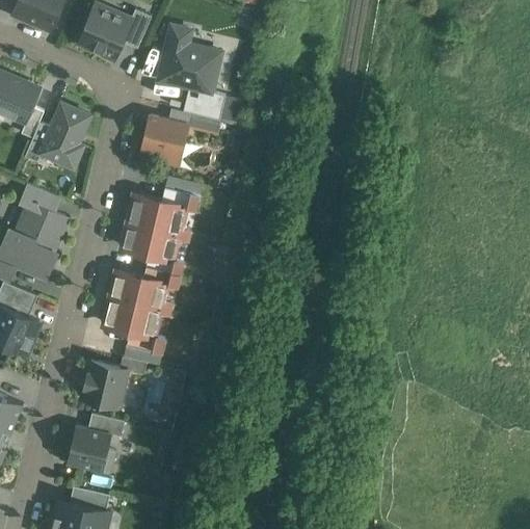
[(17,0),(11,15),(50,31),(62,0),(17,0)]
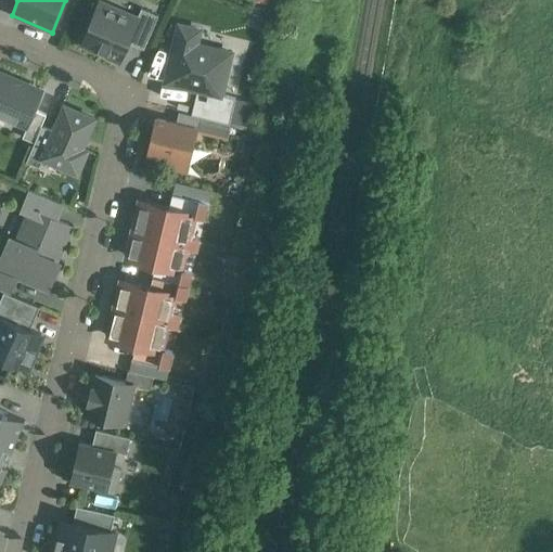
[(134,21),(98,4),(80,45),(118,61),(126,43),(136,21),(134,21)]
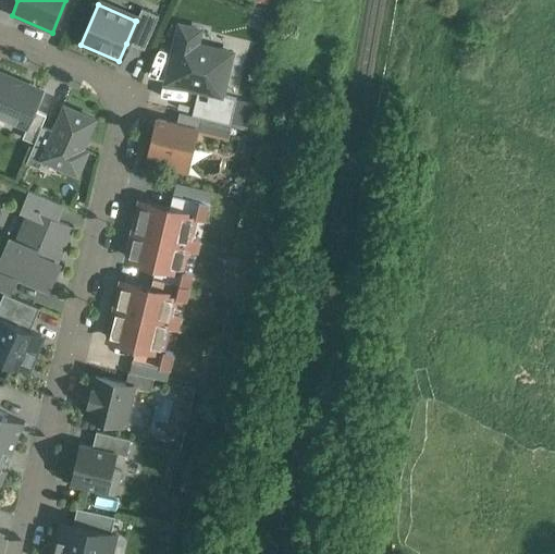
[(140,9),(135,21),(136,21),(126,44),(143,50),(158,16),(140,9)]
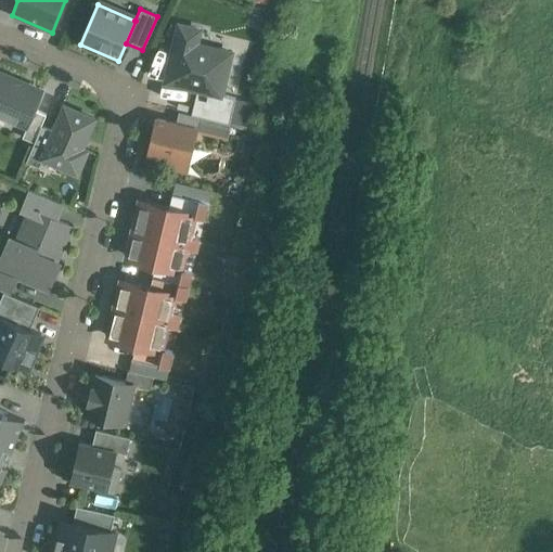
[(229,54),(194,46),(198,31),(178,27),(164,84),(195,91),(219,97),(219,95),(229,54)]
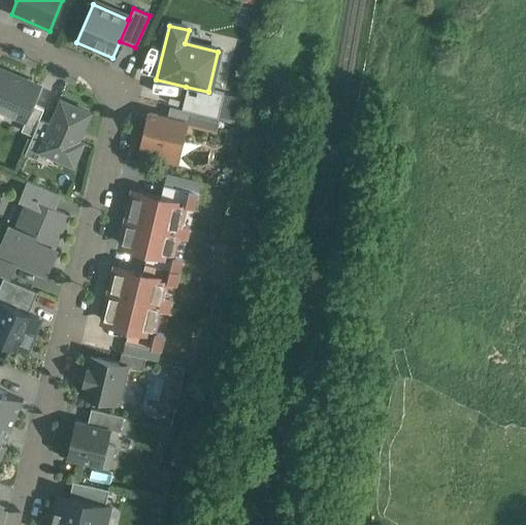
[(38,89),(0,72),(0,110),(25,122),(31,106),(38,89)]
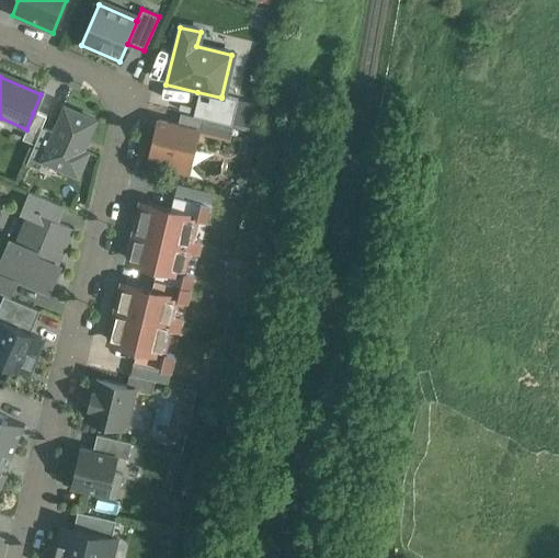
[(221,98),(197,92),(192,117),(230,126),(237,101),(237,100),(221,97),(221,98)]
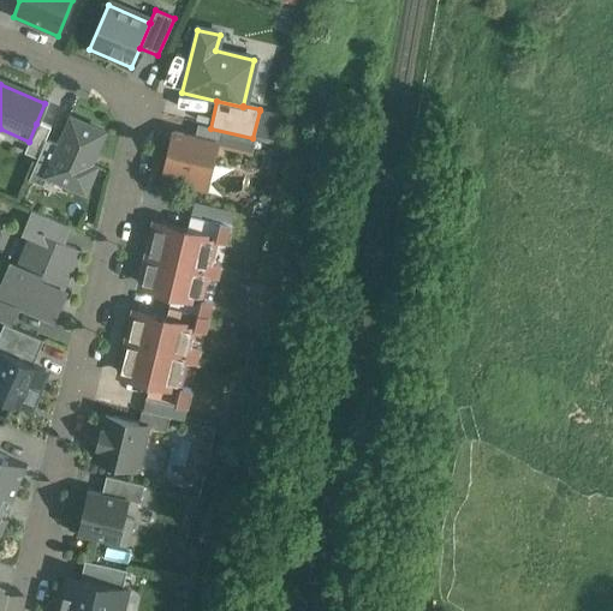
[(275,114),(260,111),(253,138),(269,142),(275,114)]
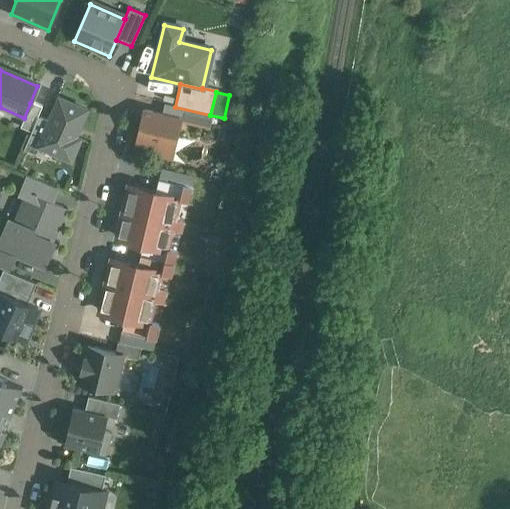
[(48,123),(37,147),(38,147),(69,161),(78,140),(74,138),(85,111),(58,99),(48,123)]
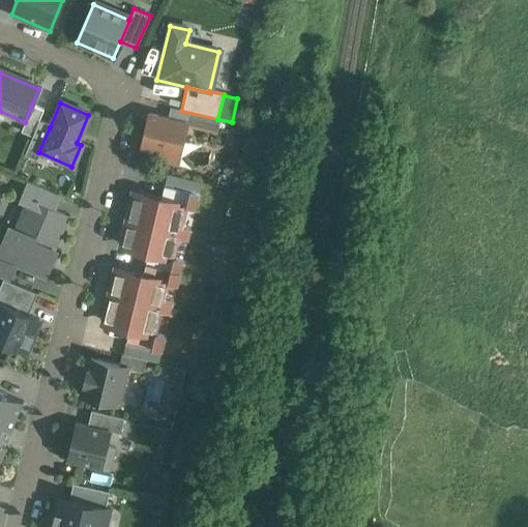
[(42,112),(31,107),(25,122),(20,134),(31,138),(38,122),(42,112)]
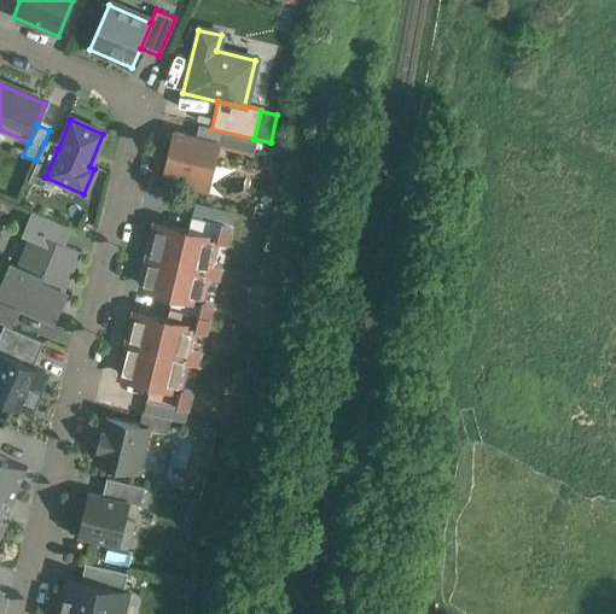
[(216,145),(173,134),(164,173),(186,177),(184,187),(205,192),(207,182),(208,182),(216,145)]
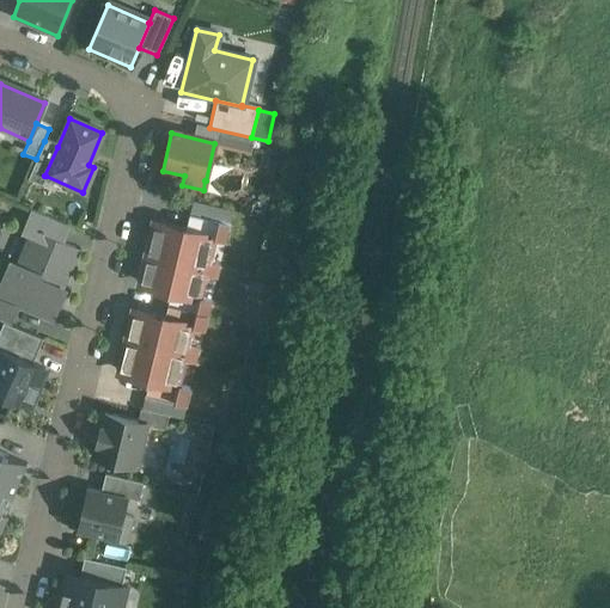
[(48,143),(44,141),(36,159),(26,180),(41,186),(46,176),(44,176),(58,147),(48,143)]
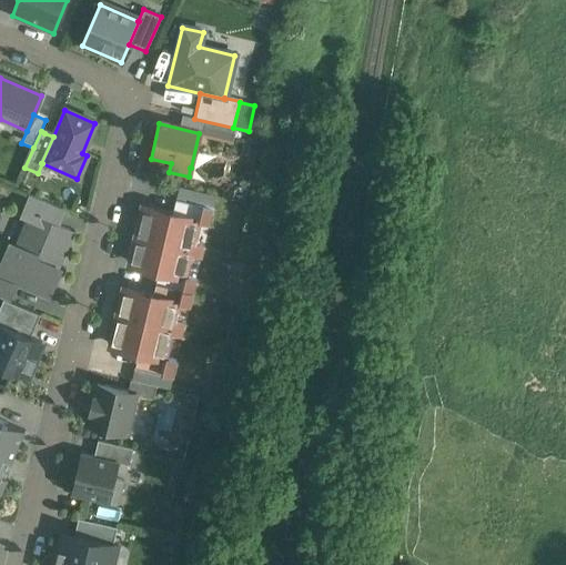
[(63,211),(29,197),(21,217),(30,220),(18,250),(8,245),(0,263),(0,275),(49,296),(59,272),(52,270),(69,232),(57,226),(63,211)]
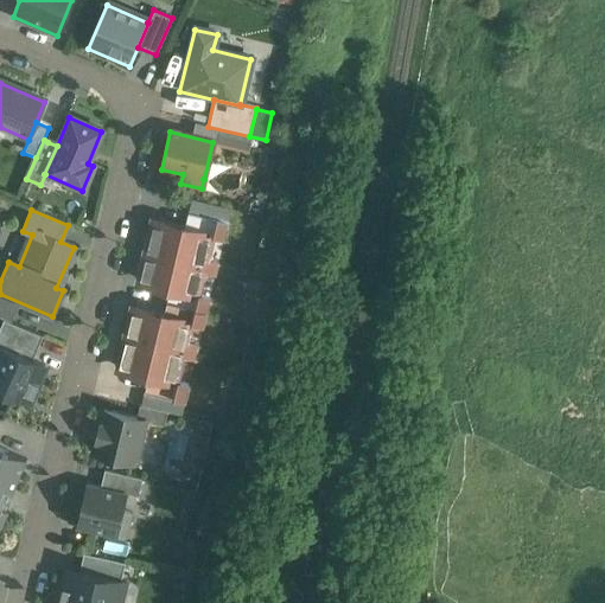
[(227,224),(186,215),(183,230),(209,237),(222,239),(227,224)]
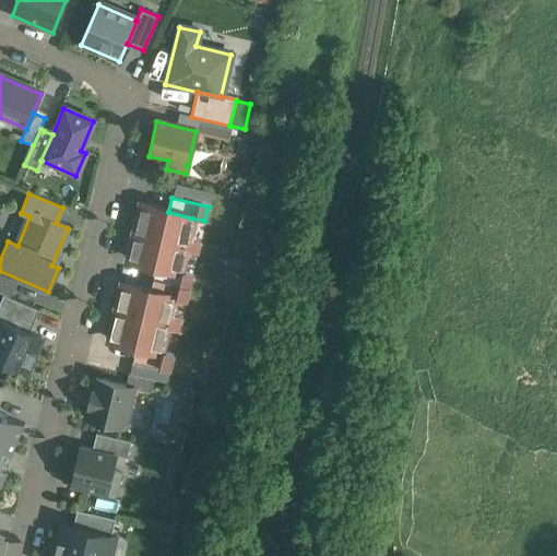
[(161,240),(168,212),(141,205),(134,234),(161,240)]
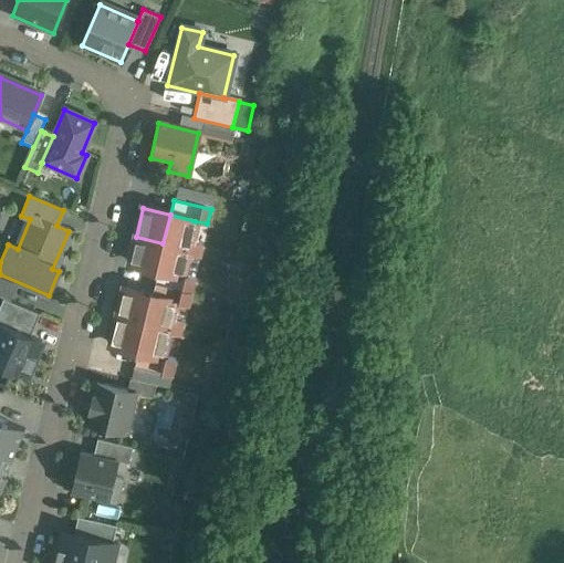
[(170,215),(163,243),(200,253),(201,248),(188,244),(195,221),(170,215)]
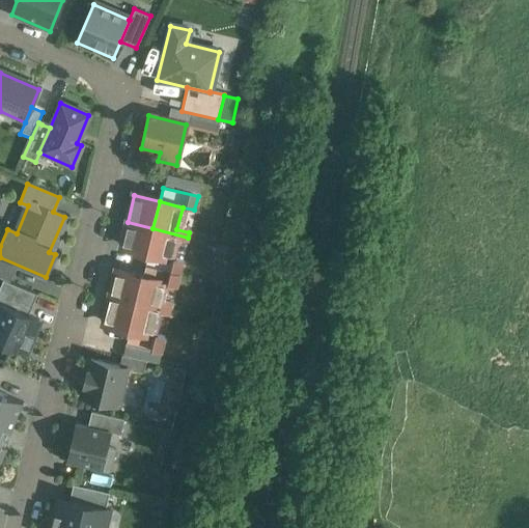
[(147,254),(152,228),(128,222),(121,248),(147,254)]
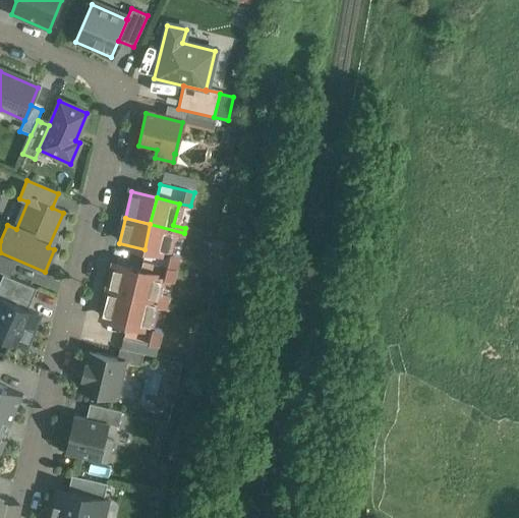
[(150,224),(145,249),(166,254),(171,236),(182,238),(184,233),(150,224)]
